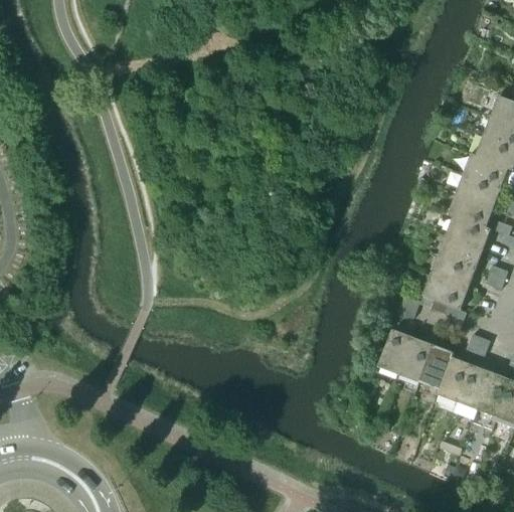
[(513,101),(499,96),(491,116),(513,124),(513,101)]
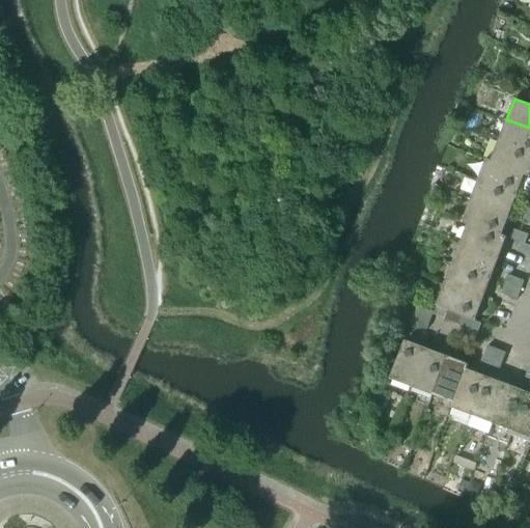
[(529,128),(506,119),(498,140),(529,151),(529,128)]
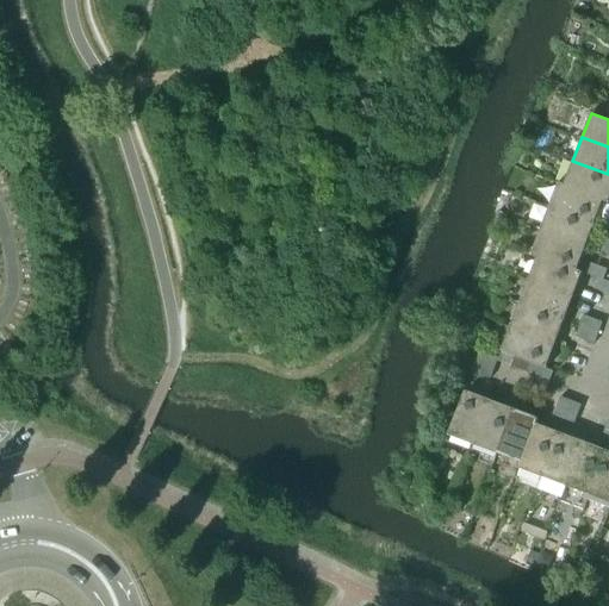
[(608,174),(572,161),(564,183),(564,185),(601,198),(600,199),(606,201),(608,191),(608,174)]
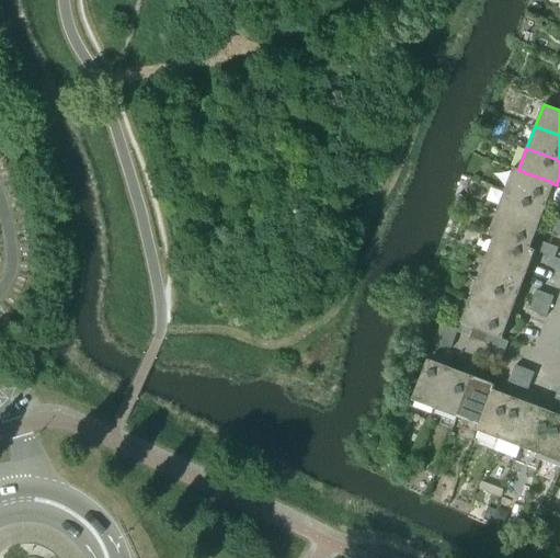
[(552,182),(518,170),(518,169),(514,167),(505,190),(544,204),(551,183),(552,182)]
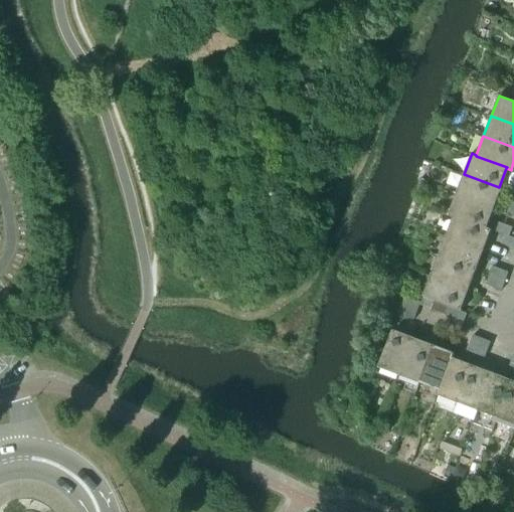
[(492,207),(499,187),(464,174),(456,194),(492,207)]
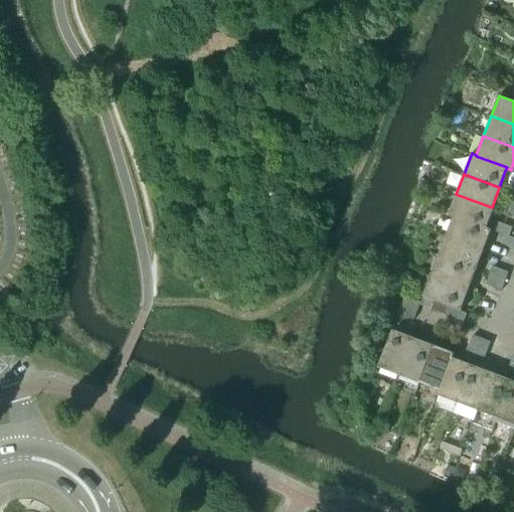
[(492,207),(456,194),(449,213),(484,226),(485,225),(492,207)]
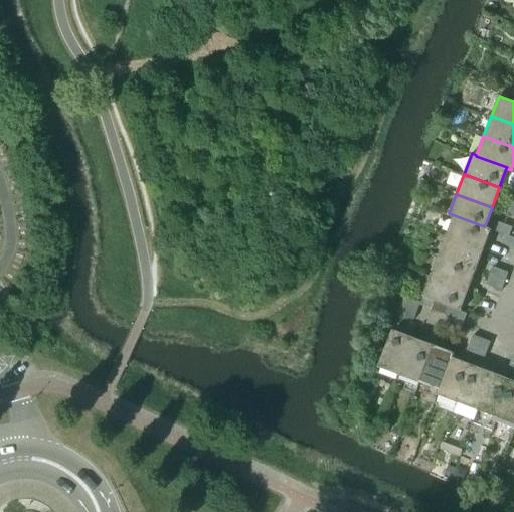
[(513,215),(513,199),(509,198),(504,212),(513,215)]
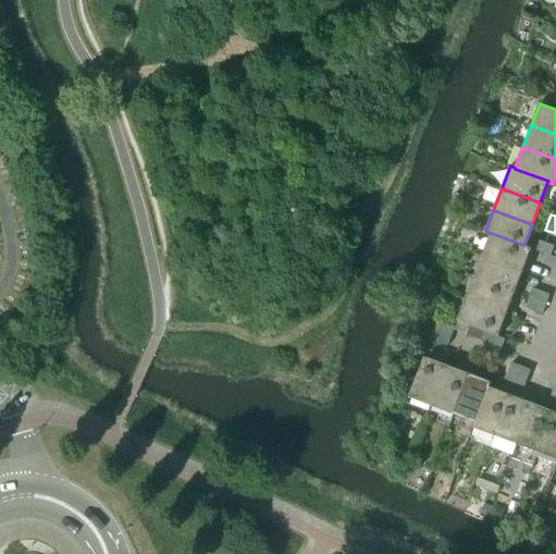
[(521,269),(529,246),(524,244),(523,245),(485,231),(484,232),(490,234),(482,255),(521,269)]
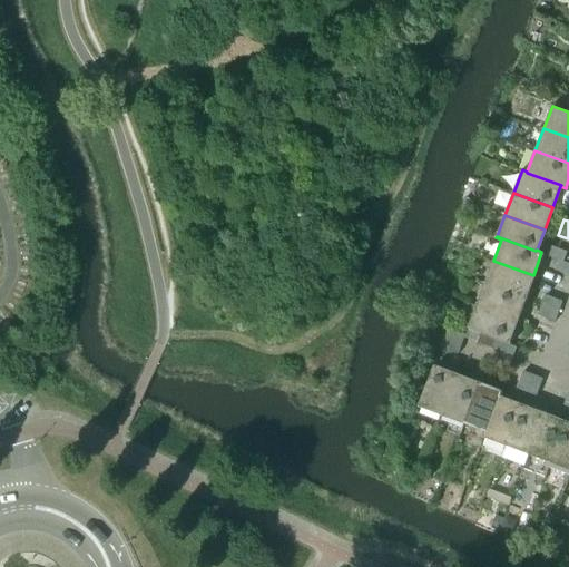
[(562,260),(566,250),(549,244),(546,254),(558,258),(562,260)]
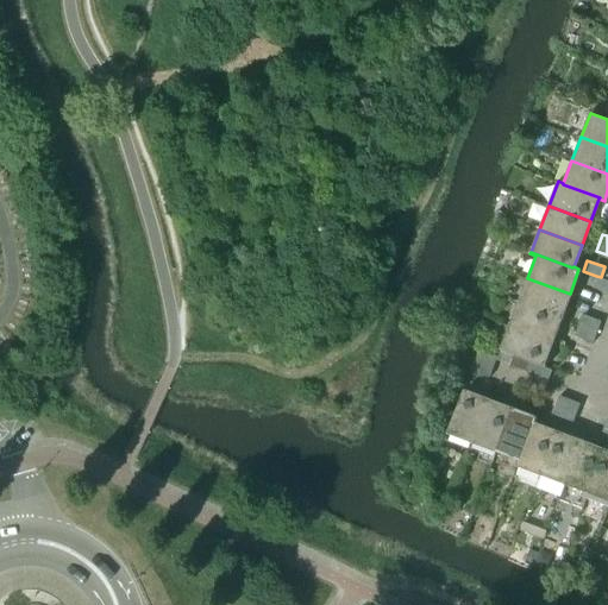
[(607,291),(607,279),(601,277),(596,276),(591,287),(607,291)]
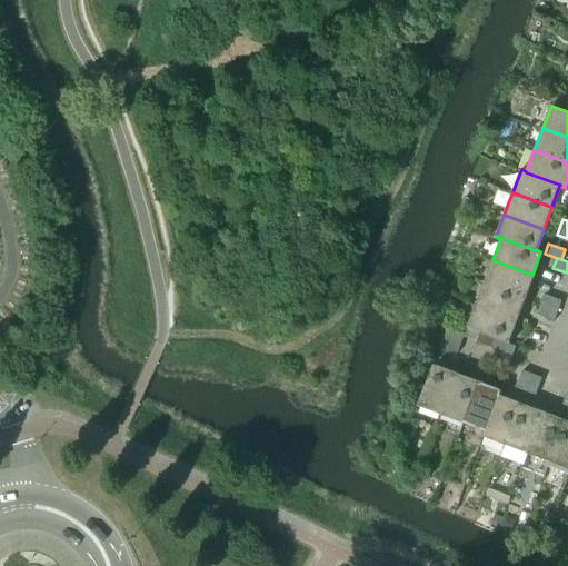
[(532,275),(492,260),(485,281),(524,297),(532,275)]
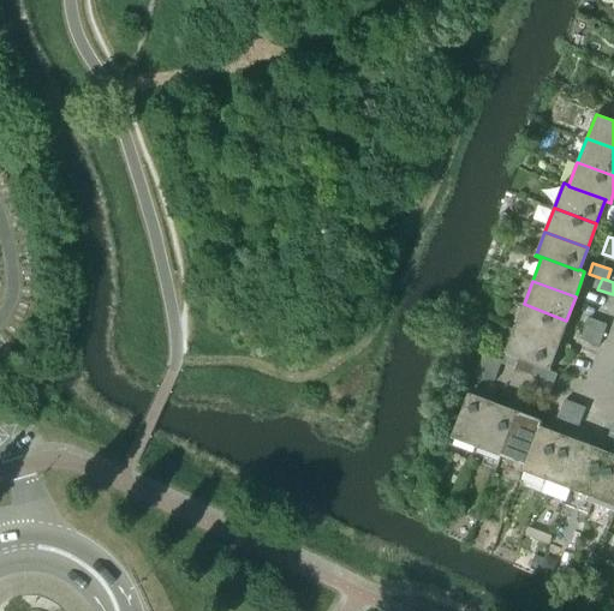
[(566,321),(524,304),(514,328),(558,345),(566,321)]
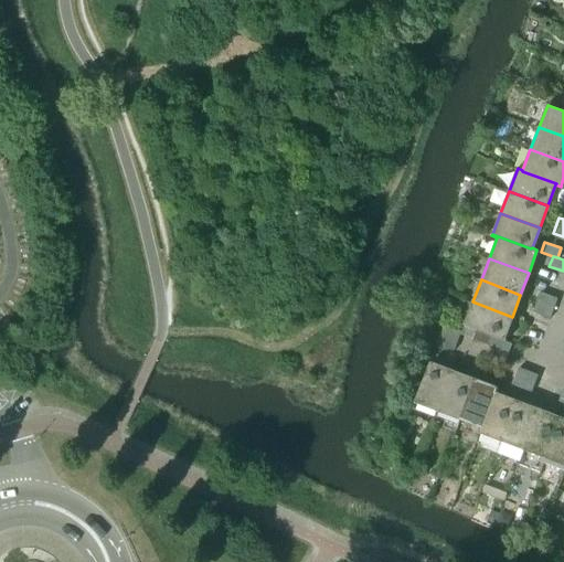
[(552,307),(556,297),(540,292),(535,300),(552,307)]
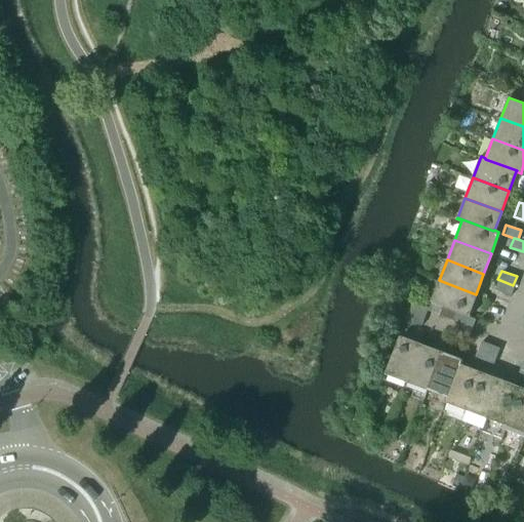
[(513,285),(497,279),(494,288),(510,294),(513,285)]
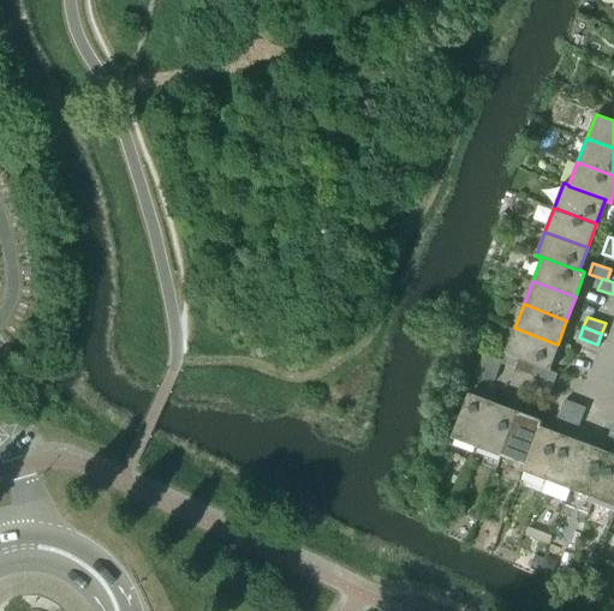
[(558,345),(514,328),(505,353),(516,358),(536,365),(532,375),(553,382),(556,372),(548,370),(558,345)]
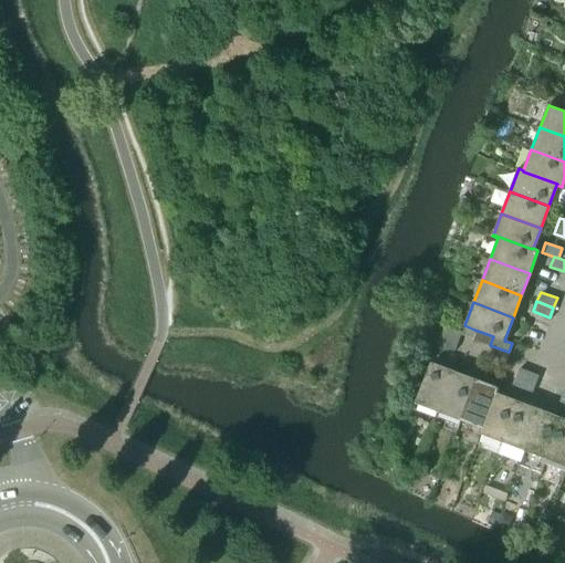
[(437,344),(453,350),(461,331),(445,324),(437,344)]
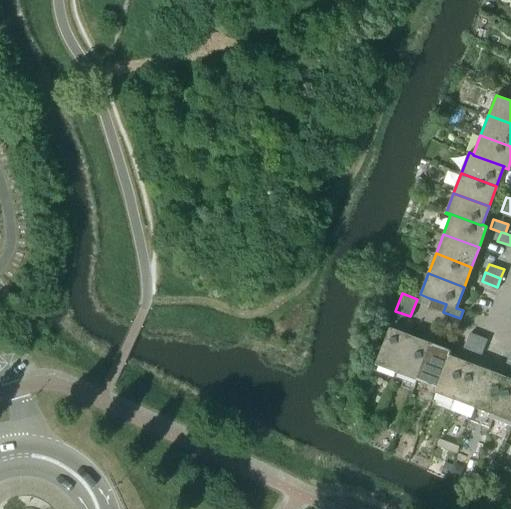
[(443,312),(446,304),(429,298),(426,305),(443,312)]
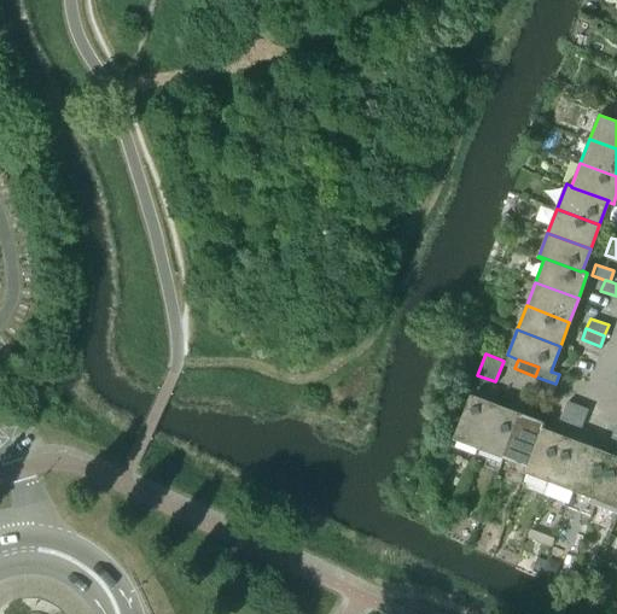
[(477,448),(495,404),(470,396),(452,438),(477,448)]
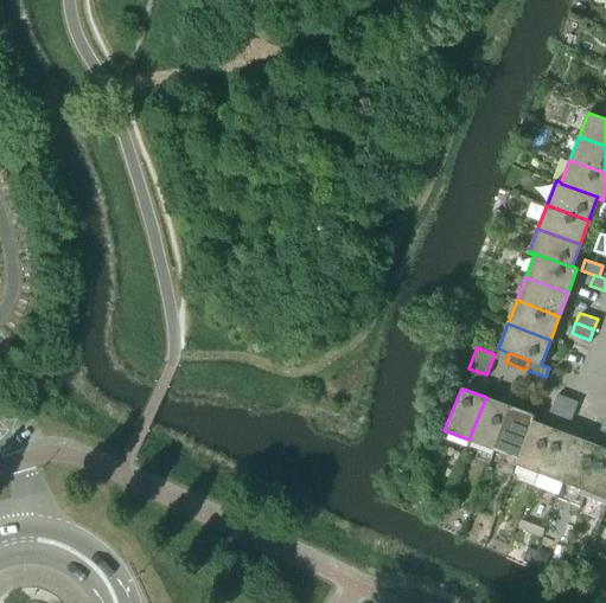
[(560,415),(566,397),(556,393),(549,410),(560,415)]
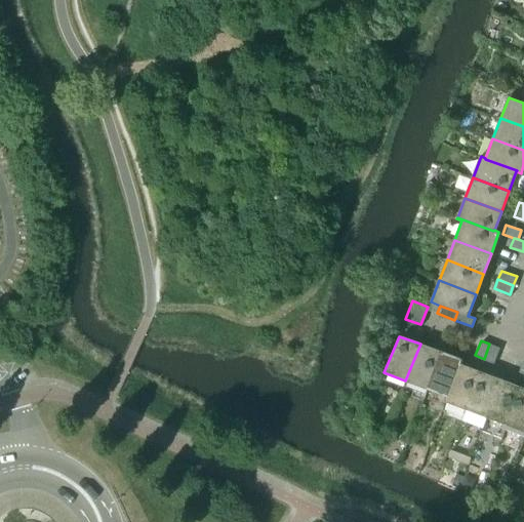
[(426,389),(440,352),(420,344),(405,380),(426,389)]
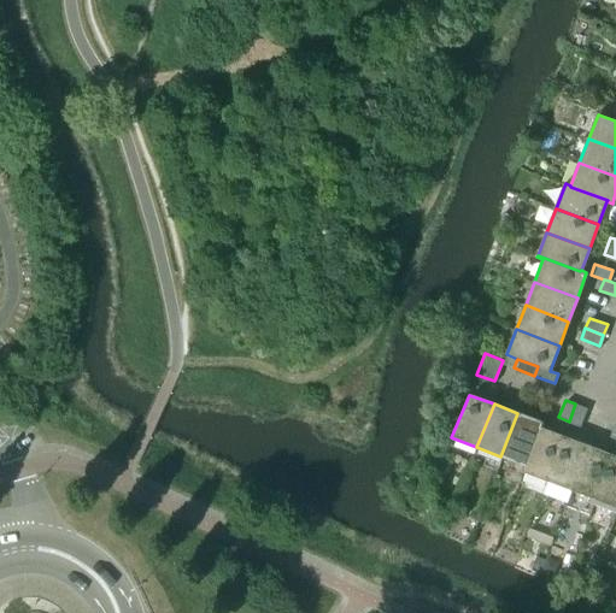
[(580,425),(585,412),(586,407),(575,404),(569,422),(580,425)]
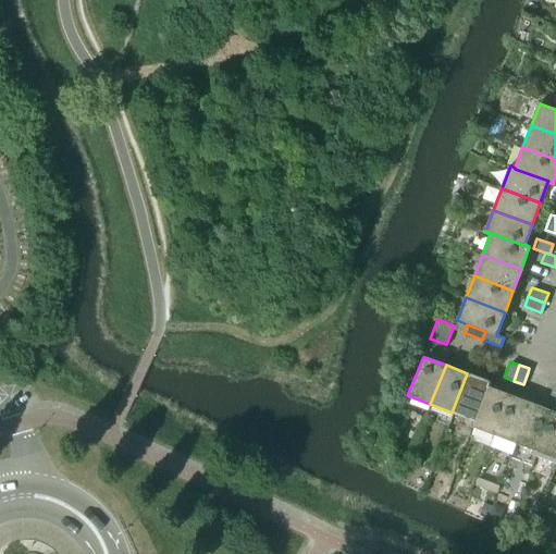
[(471,426),(486,386),(487,386),(490,382),(467,373),(452,413),(471,420),(470,426),(471,426)]
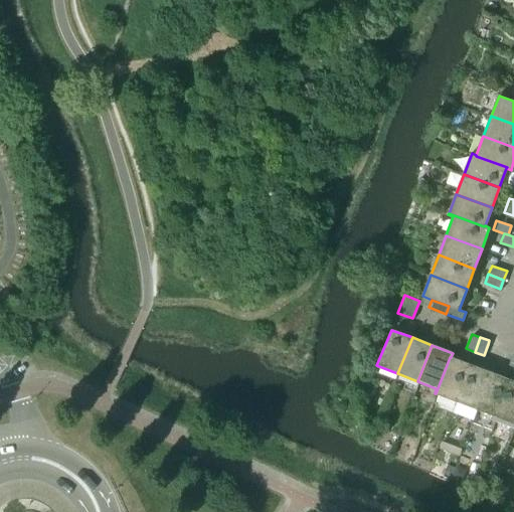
[(456,401),(470,364),(451,357),(450,357),(436,393),(456,401)]
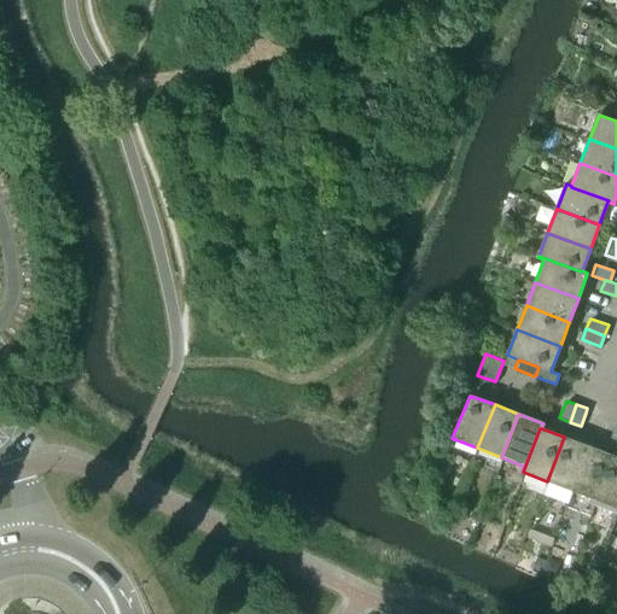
[(571,490),(588,446),(564,437),(547,481),(571,490)]
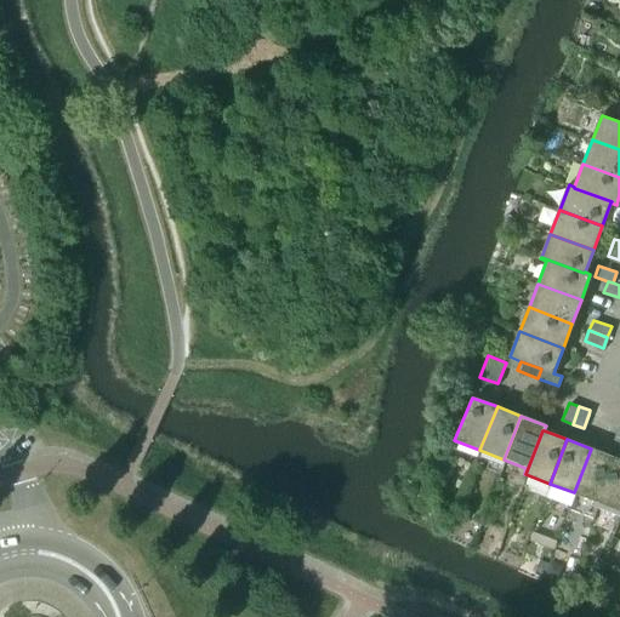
[(598,502),(615,457),(591,449),(574,492),(598,502)]
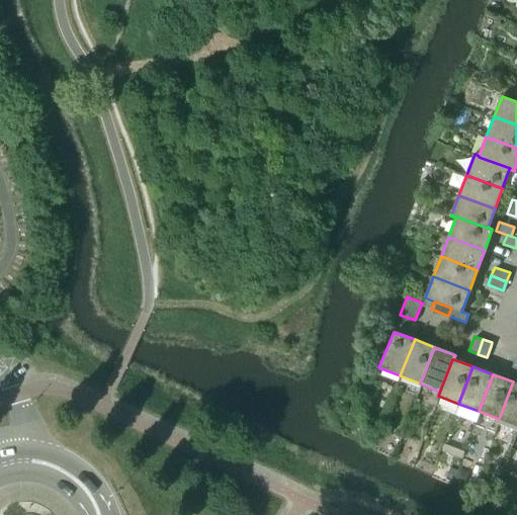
[(516,383),(513,381),(499,419),(516,425),(516,383)]
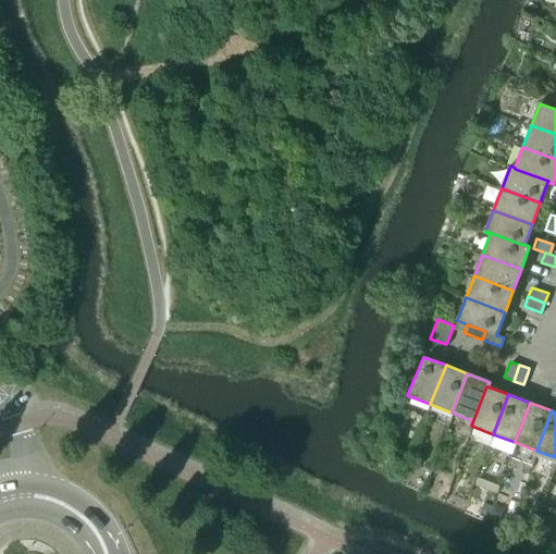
All buildings are outlined.
